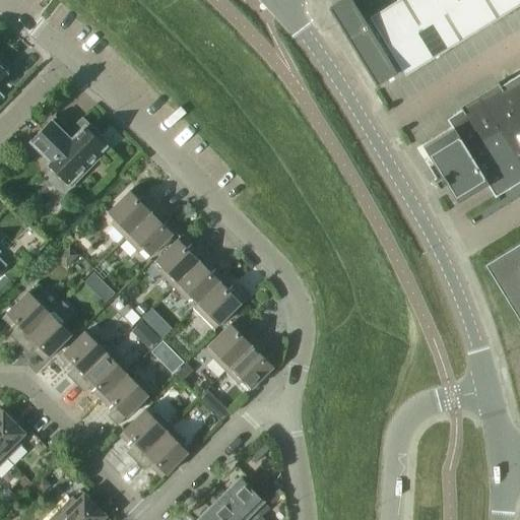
[(404,75),(519,3),(519,0),(397,0),(364,20),(350,0),(341,0),(328,8),(376,85),(400,70),(404,75)]
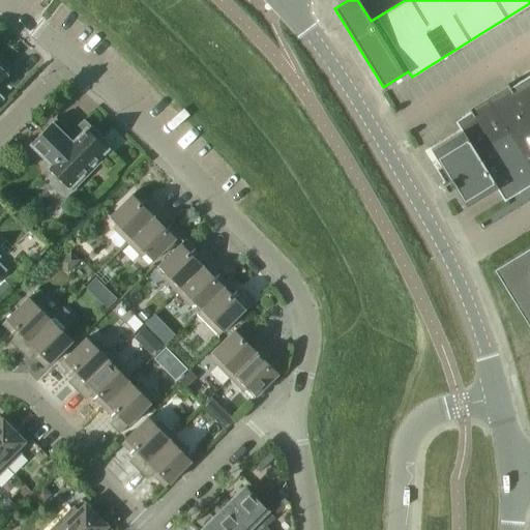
[(0,97),(0,80),(9,71),(6,69),(8,66),(0,58),(0,100),(1,99),(0,97)]
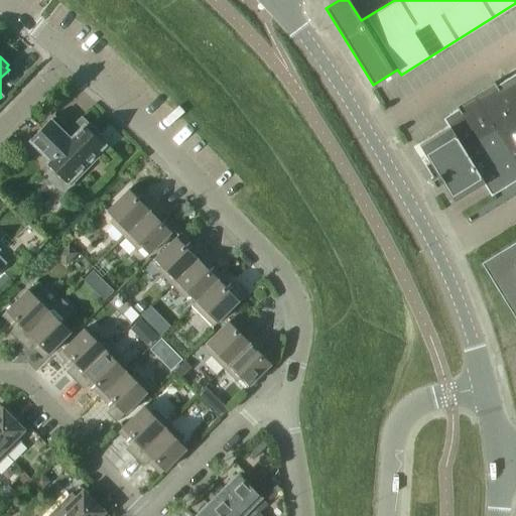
[(490,196),(515,179),(515,72),(441,118),(447,127),(418,145),(428,162),(424,165),(432,178),(429,179),(434,187),(441,183),(453,202),(482,183),(490,196)]
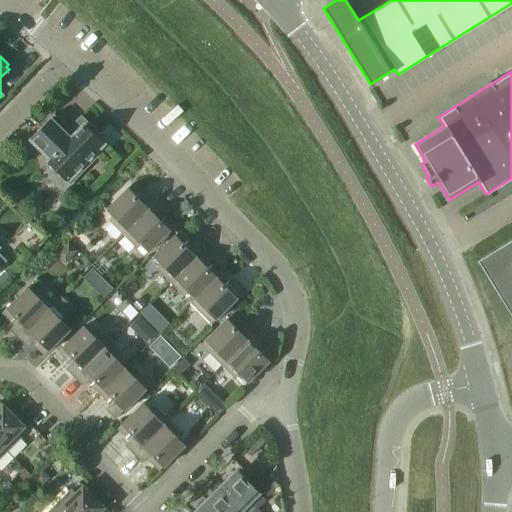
[(94,153),(103,144),(93,134),(95,131),(84,120),(76,128),(78,130),(74,134),(68,129),(69,129),(54,114),(29,139),(50,159),(46,163),(52,168),(47,173),(61,186),(76,172),(78,175),(96,156),(94,153)]
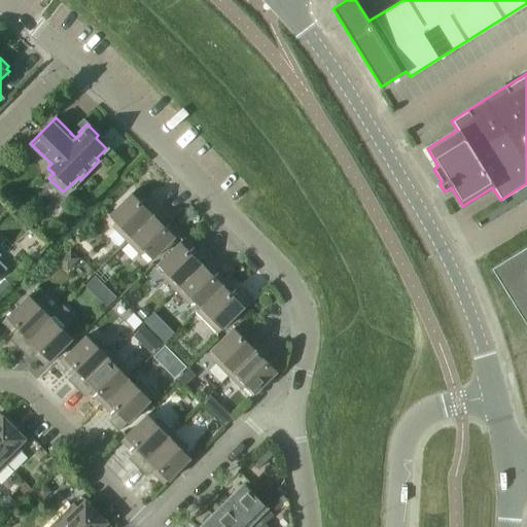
[(127,242),(162,207),(152,198),(147,203),(135,190),(108,216),(115,223),(112,227),(127,242)]
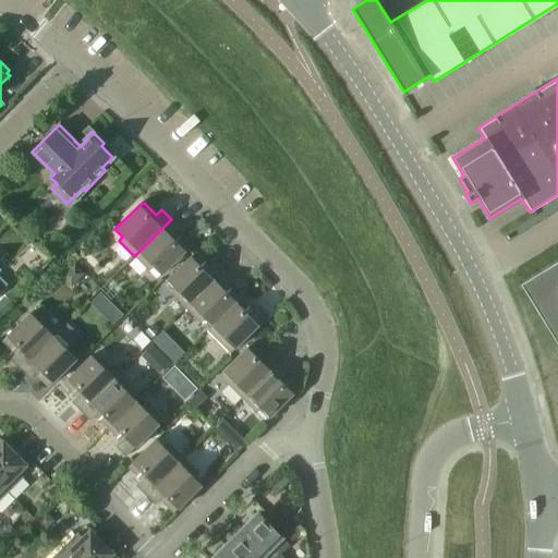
[(187,247),(174,234),(180,228),(171,219),(134,256),(148,270),(153,267),(160,275),(187,247)]
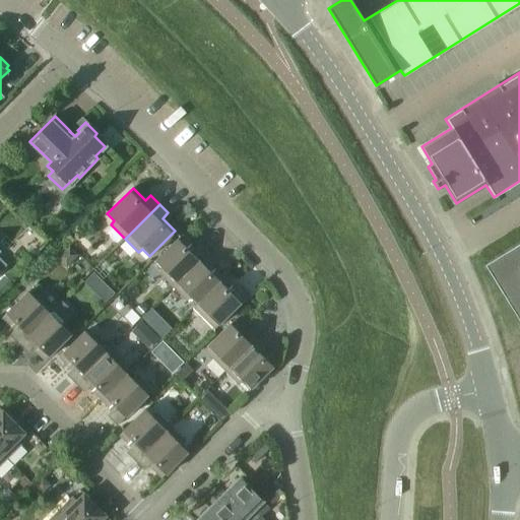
[(173,286),(207,252),(198,243),(193,249),(181,236),(154,261),(161,269),(158,272),(173,286)]
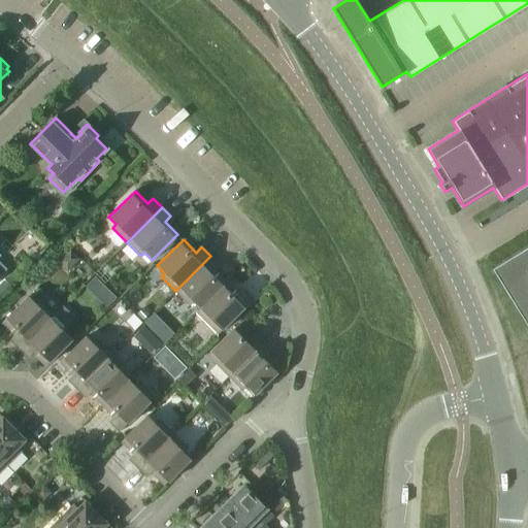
[(527,246),(492,269),(527,328),(527,246)]
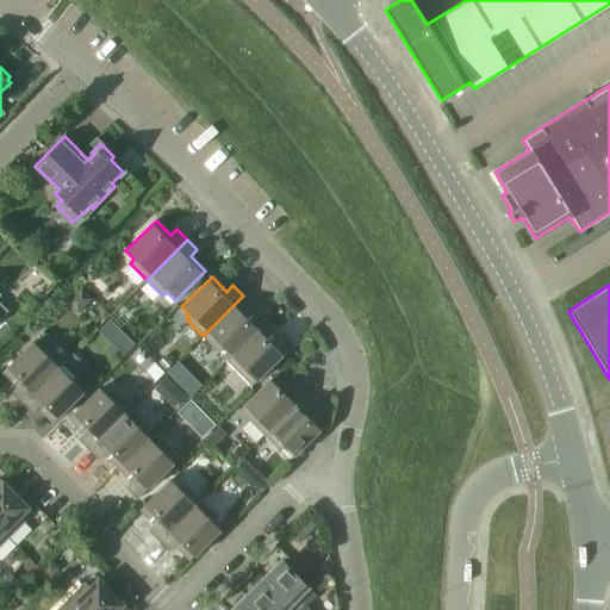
[(78,313),(91,300),(81,290),(68,303),(78,313)]
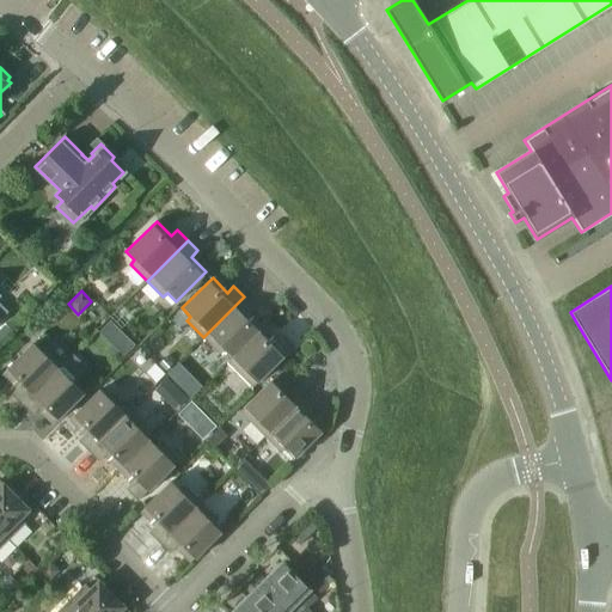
[(262,328),(248,313),(254,307),(244,297),(203,337),(219,354),(224,349),(231,357),(262,328)]
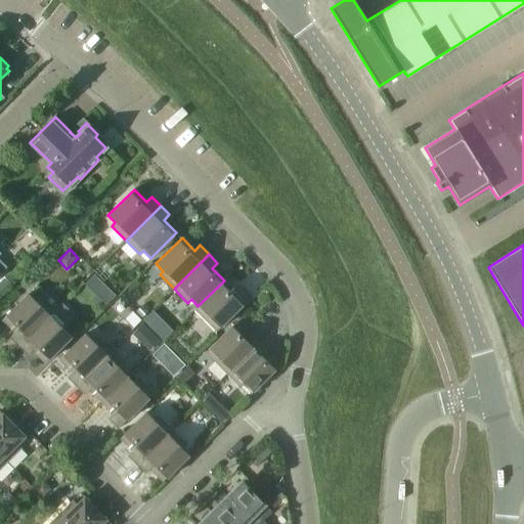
[(93,274),(85,282),(94,291),(101,284),(93,274)]
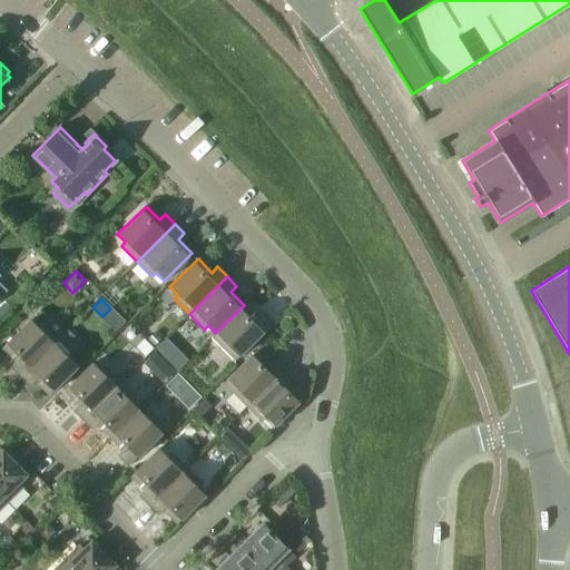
[(235,360),(273,323),(263,312),(257,317),(244,305),(215,333),(223,341),(218,344),(235,360)]
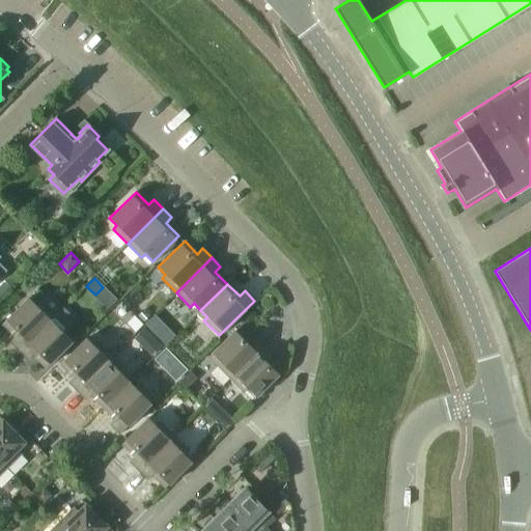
[(19,352),(62,307),(49,292),(45,297),(37,289),(2,324),(15,337),(9,342),(19,352)]
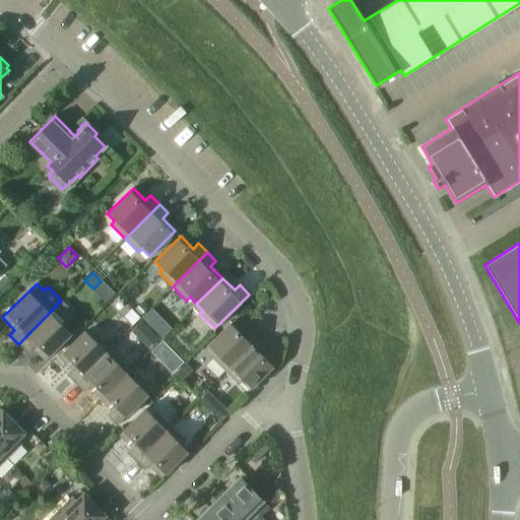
[(70,334),(63,327),(75,315),(61,301),(18,344),(26,352),(31,347),(45,361),(70,334)]
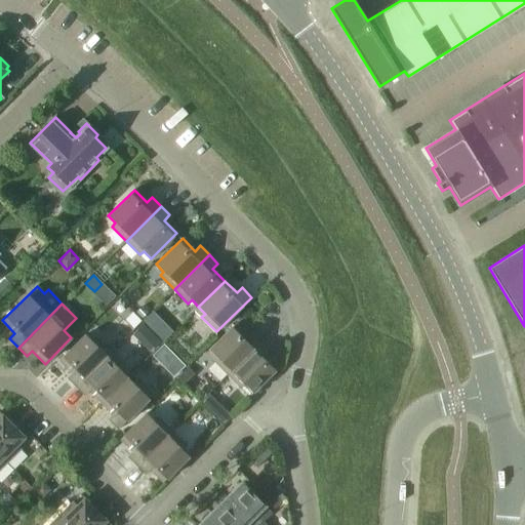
[(228,374),(263,340),(253,331),(248,336),(236,324),(209,350),(216,357),(213,361),(228,374)]
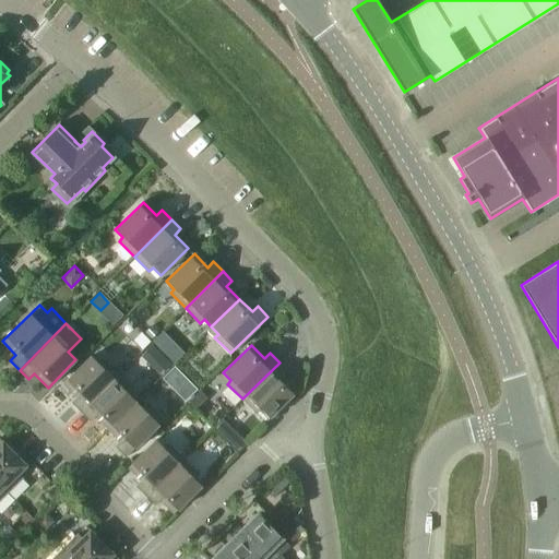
[(151,346),(142,356),(150,364),(158,354),(151,346)]
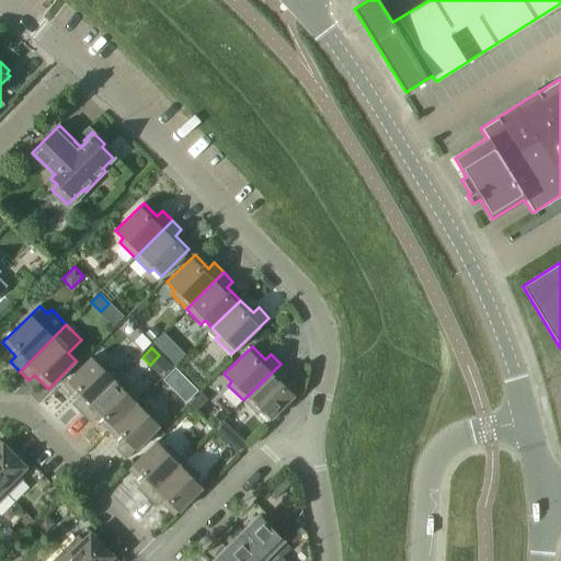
[(80,414),(117,377),(103,362),(99,366),(91,357),(63,386),(77,399),(71,404),(80,414)]
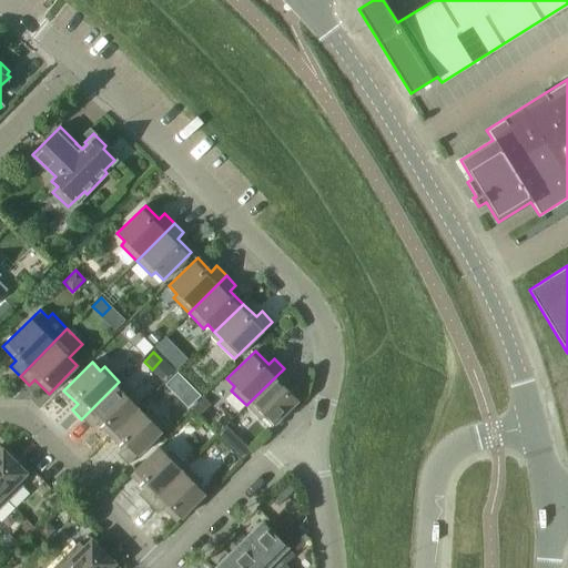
[(302,397),(287,383),(293,377),(284,368),(246,405),(261,421),(265,417),(273,425),(302,397)]
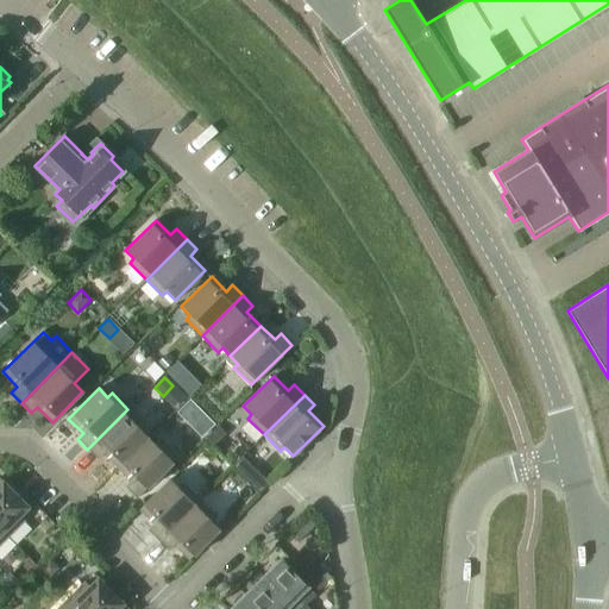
[(117,468),(148,438),(140,429),(144,426),(127,409),(87,450),(98,460),(104,454),(117,468)]
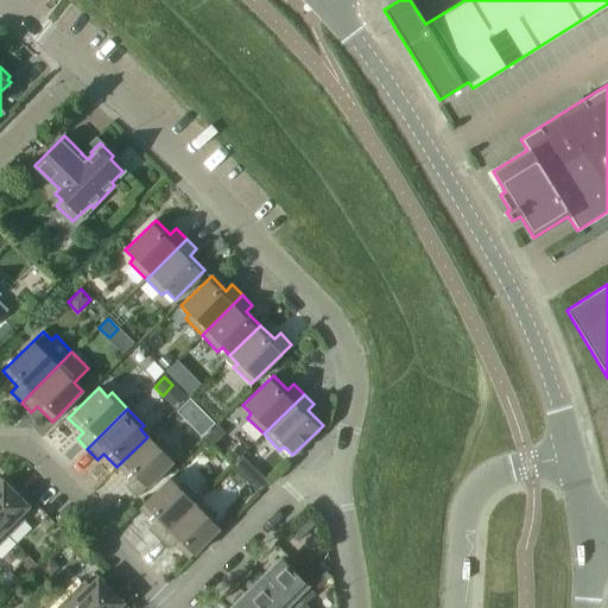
[(135,498),(176,458),(159,441),(156,445),(147,437),(116,467),(131,481),(125,487),(135,498)]
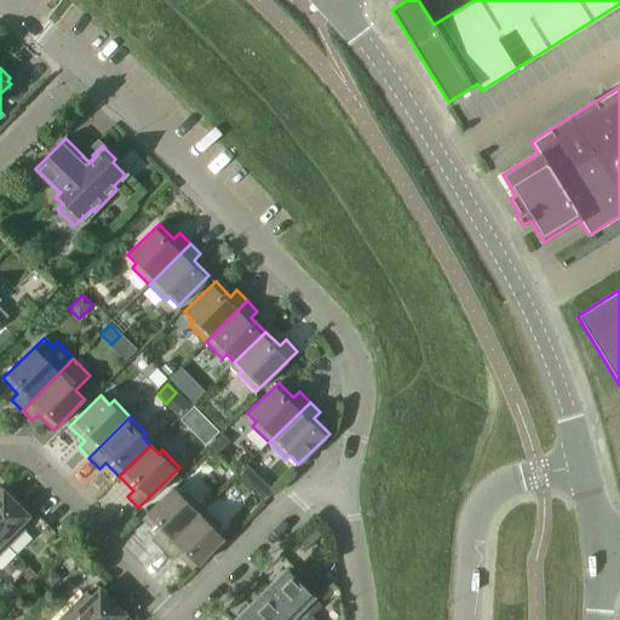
[(245,468),(235,477),(247,489),(257,478),(245,468)]
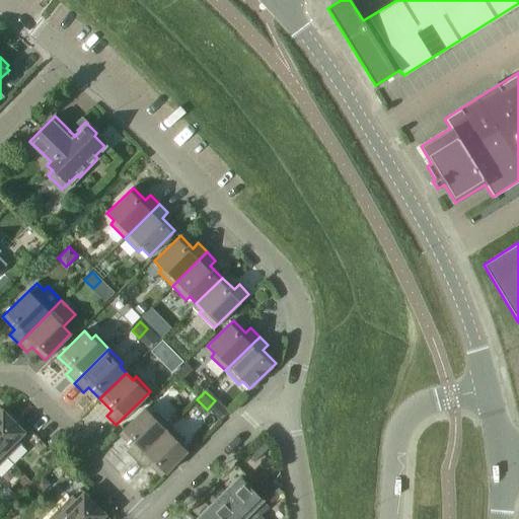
[(24,433),(0,408),(0,450),(6,457),(20,443),(16,440),(24,433)]
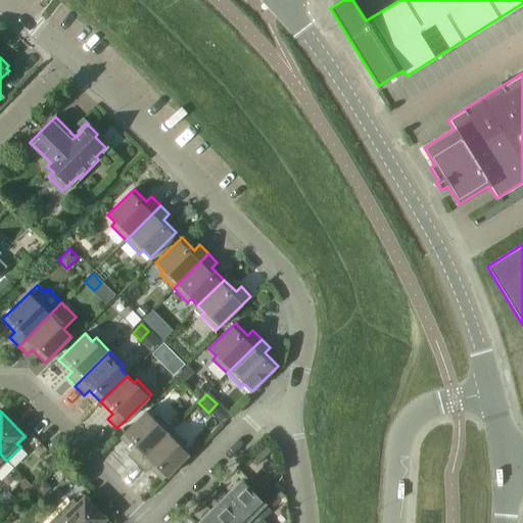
[(135,464),(170,430),(156,416),(152,419),(145,412),(120,437),(132,450),(127,456),(135,464)]
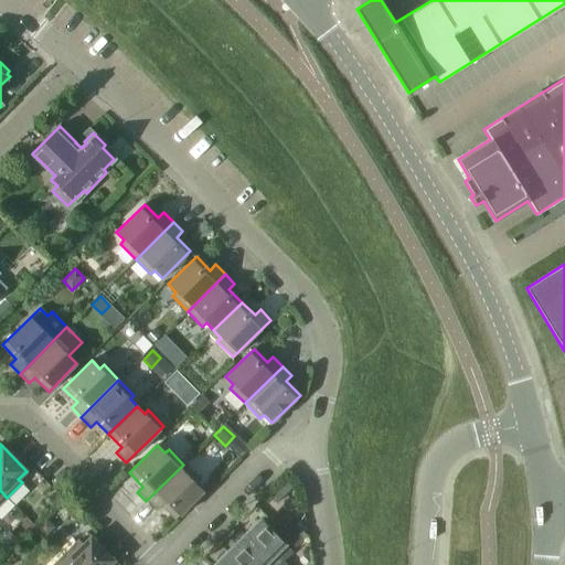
[(176,519),(203,491),(195,483),(199,479),(183,465),(146,501),(156,511),(161,505),(176,519)]
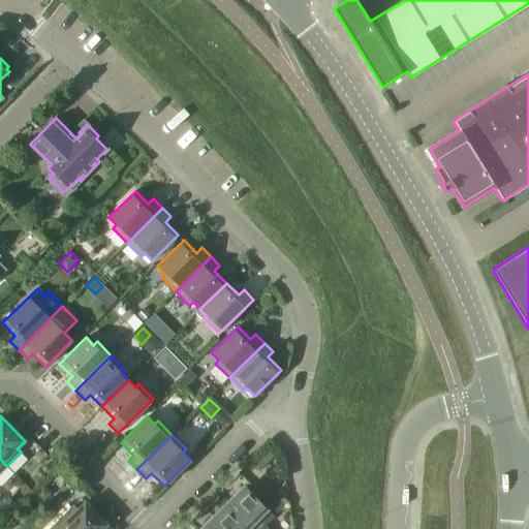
[(286,501),(272,487),(260,497),(276,511),(286,501)]
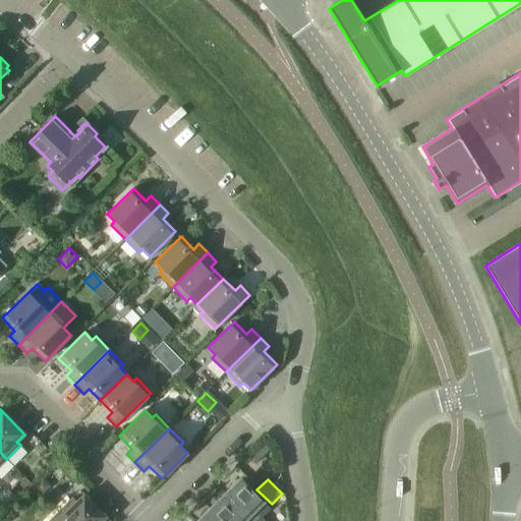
[(269,509),(241,481),(240,482),(238,480),(231,488),(232,489),(226,496),(249,520),(264,520),(261,517),(269,509)]
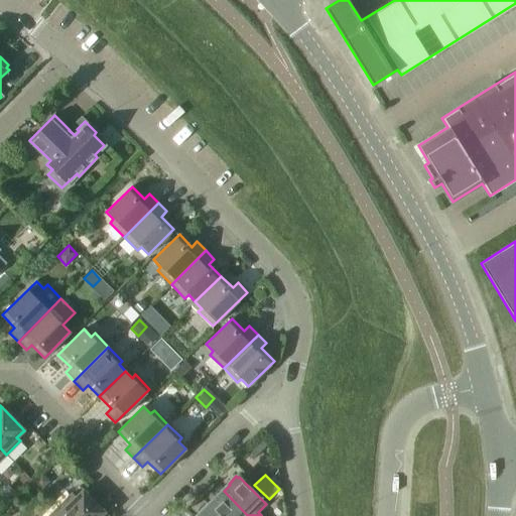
[(5,487),(0,491),(0,499),(6,506),(15,497),(5,487)]
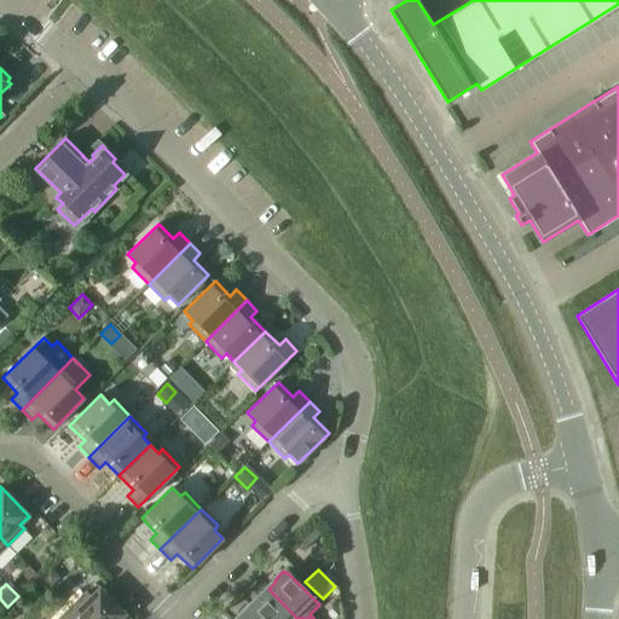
[(128,618),(129,618),(99,588),(91,596),(86,591),(69,608),(80,618),(128,618)]
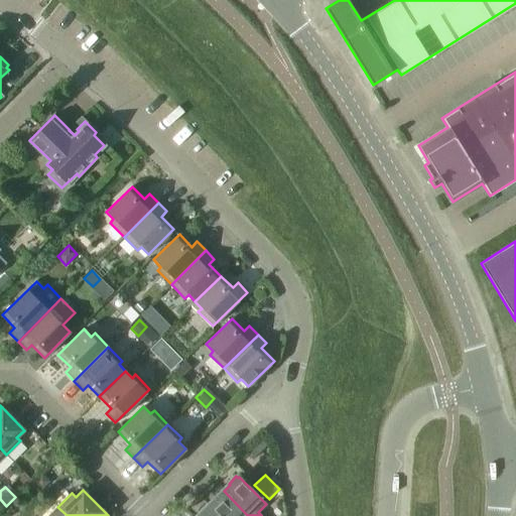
[(247,515),(224,491),(217,498),(216,497),(208,505),(218,515),(247,515)]
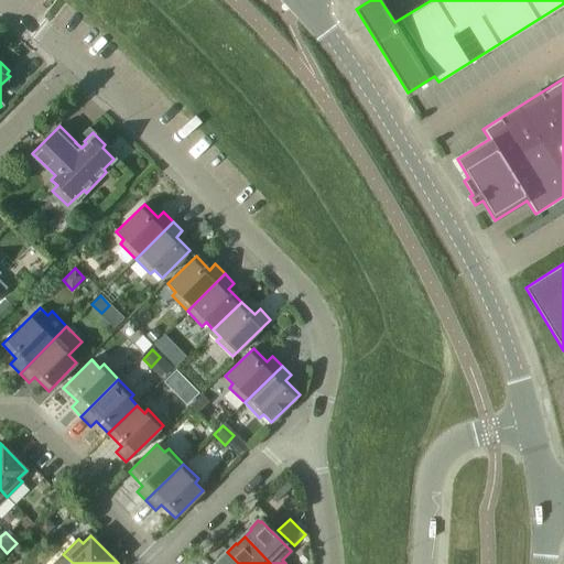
[(238,563),(227,552),(217,561),(218,562),(216,563),(238,563)]
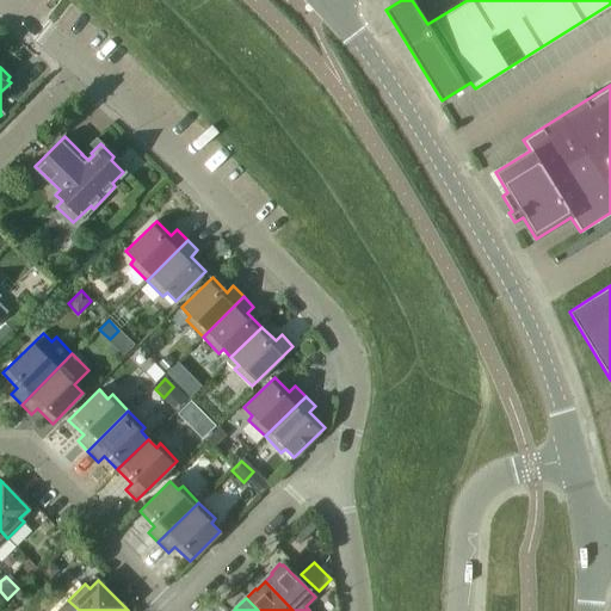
[(79,610),(68,600),(57,610),(79,610)]
